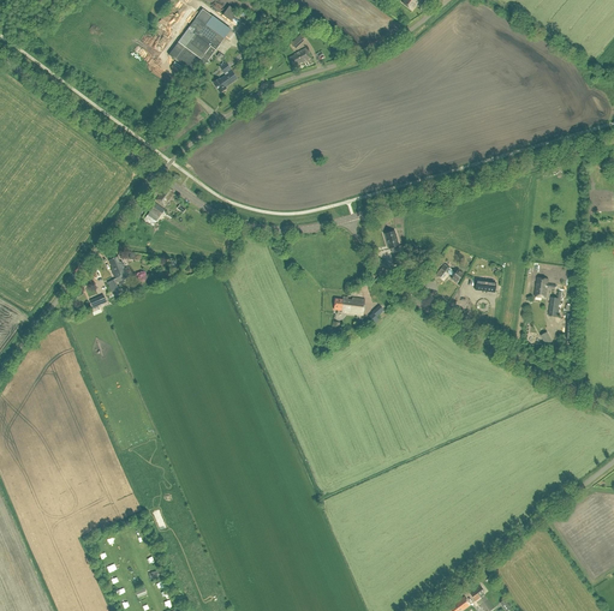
[(230,17),(236,9),(228,3),(221,12),(230,17)]
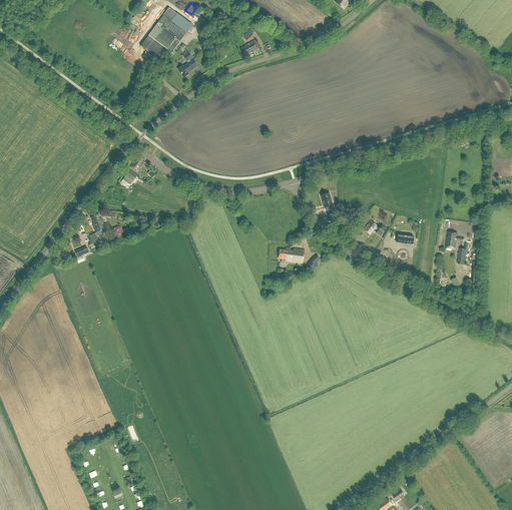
[(170,18),(175,11),(167,5),(162,12),(149,30),(146,34),(139,43),(158,57),(164,50),(168,53),(170,49),(172,50),(173,48),(172,48),(183,33),(186,29),(170,18)]
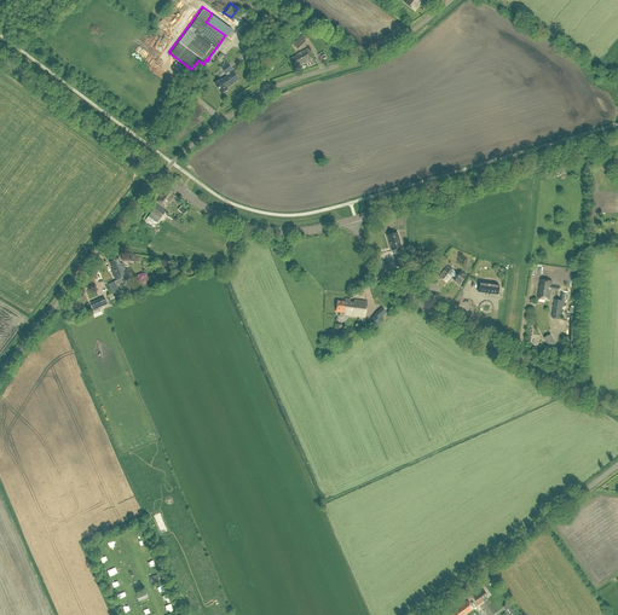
[(405,11),(400,16),(408,23),(413,18),(405,11)]
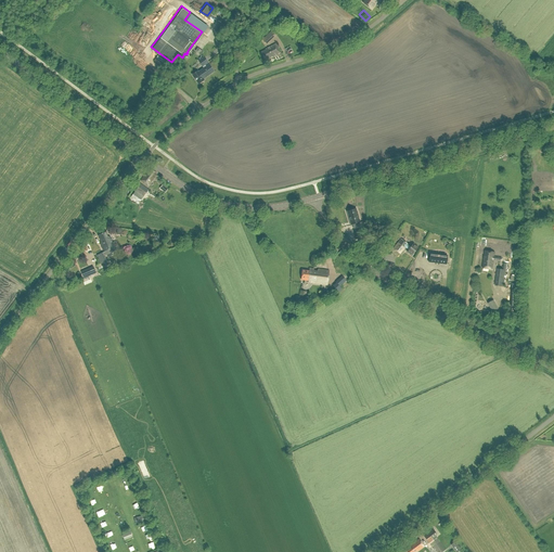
[(263,36),(267,40),(277,33),(273,28),(263,36)]
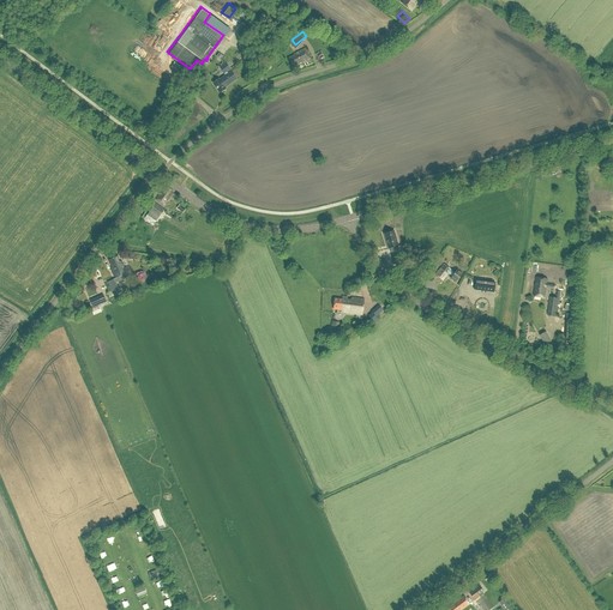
[(300,60),(308,55),(304,44),(293,50),(293,52),(287,54),(292,64),(295,61),(295,60),(299,58),(300,60)]
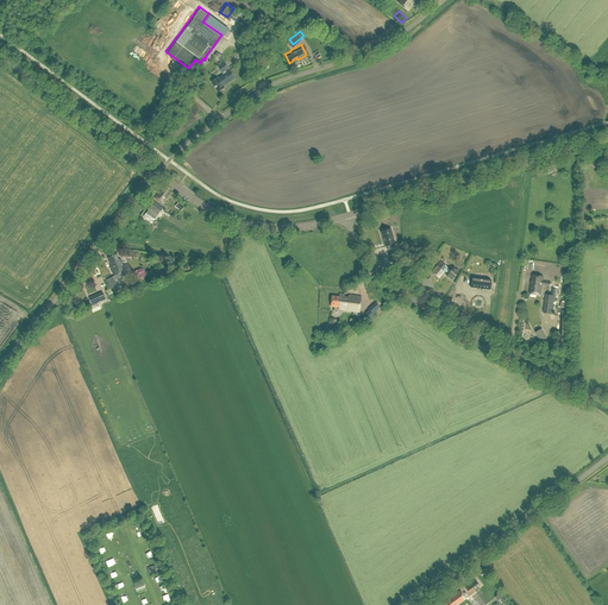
[(221,83),(233,75),(229,68),(225,70),(224,68),(226,65),(223,60),(217,64),(220,69),(221,69),(223,71),(217,75),(217,74),(210,79),(217,88),(223,84),(221,83)]
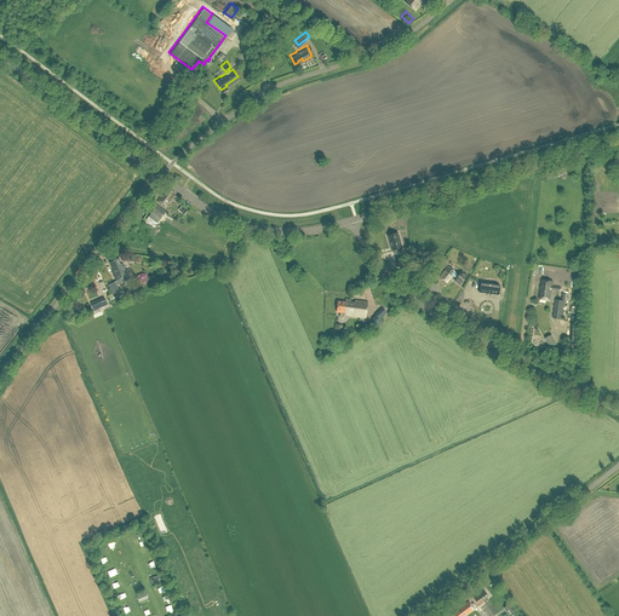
[(165,203),(173,193),(172,190),(172,189),(168,185),(167,188),(166,186),(161,193),(156,197),(165,203)]
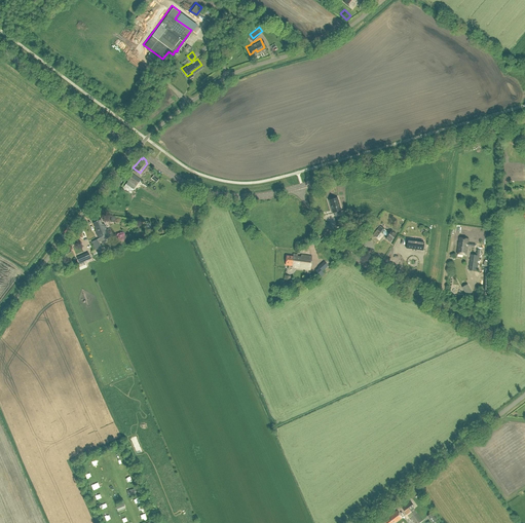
[(132,172),(127,177),(125,181),(133,186),(140,177),(132,172)]
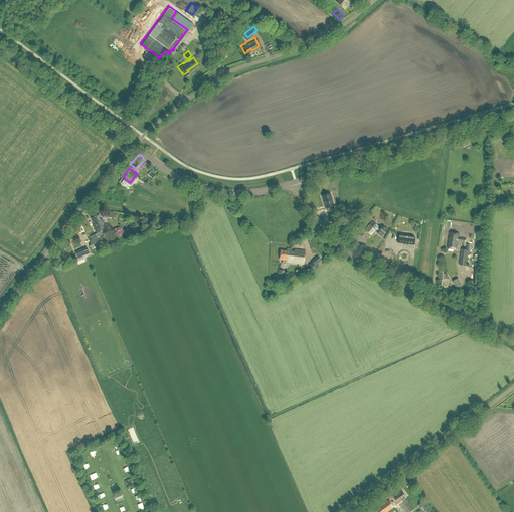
[(327,209),(333,207),(332,203),(333,203),(329,191),(321,193),(325,206),(326,205),(327,209)]
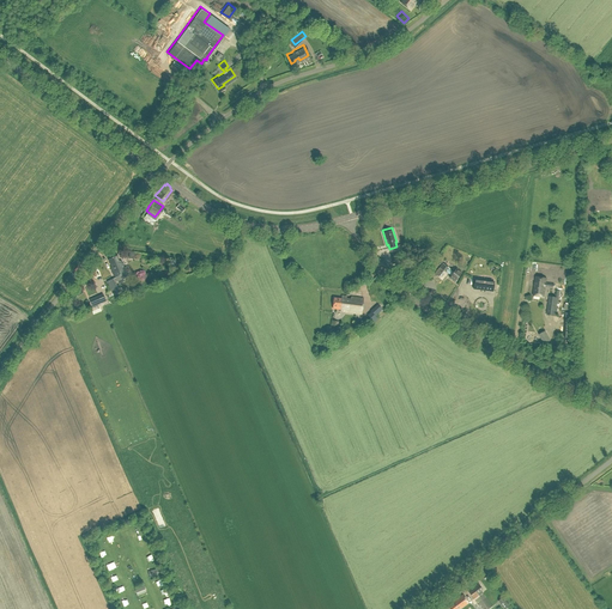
[(114,275),(109,276),(105,278),(110,288),(114,286),(119,285),(117,281),(116,282),(114,279),(117,278),(117,280),(122,278),(122,275),(127,273),(120,257),(119,257),(117,256),(116,253),(107,256),(109,260),(111,266),(109,266),(114,275)]
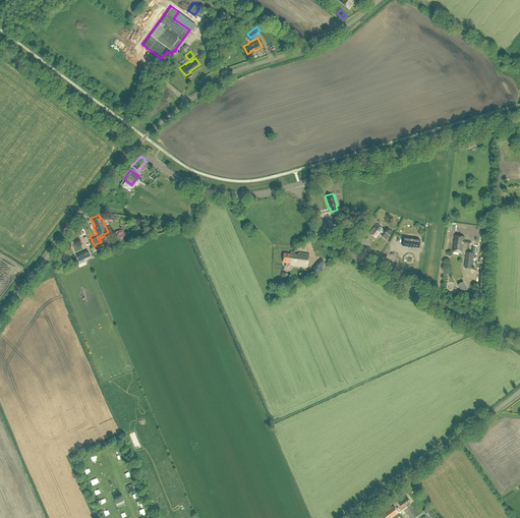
[(384,228),(382,226),(376,221),(368,231),(374,235),(379,229),(382,231),(381,233),(386,237),(391,231),(385,227),(384,228)]
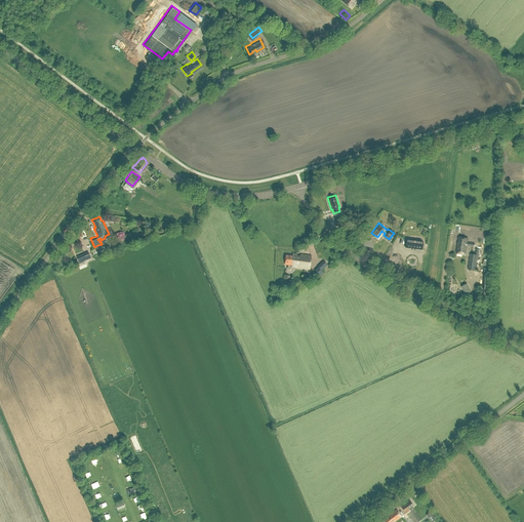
[(465,251),(466,243),(468,243),(469,243),(473,244),(474,241),(467,240),(467,235),(457,234),(455,250),(465,251)]
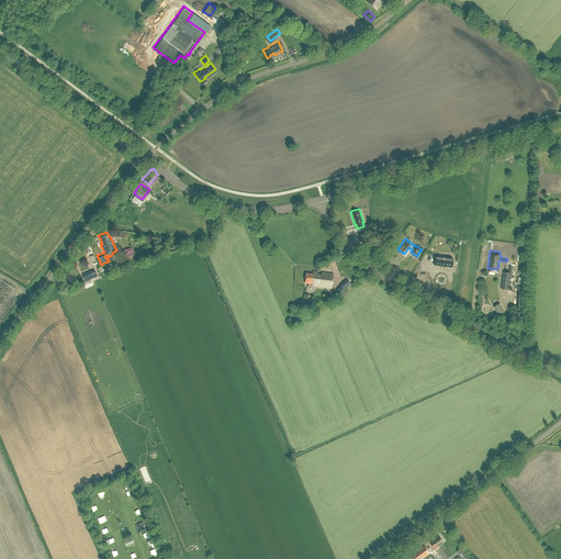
[(451,256),(434,254),(433,263),(450,265),(451,256)]
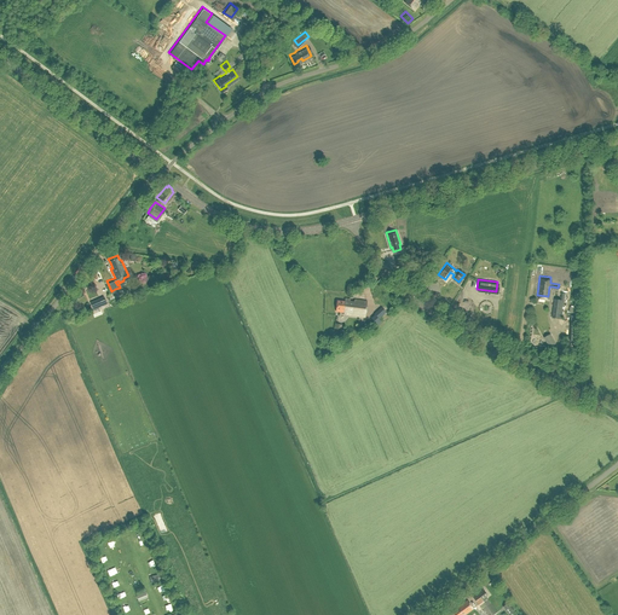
[(550,314),(560,315),(561,307),(560,307),(561,303),(562,303),(564,290),(560,289),(559,296),(554,296),(550,314)]
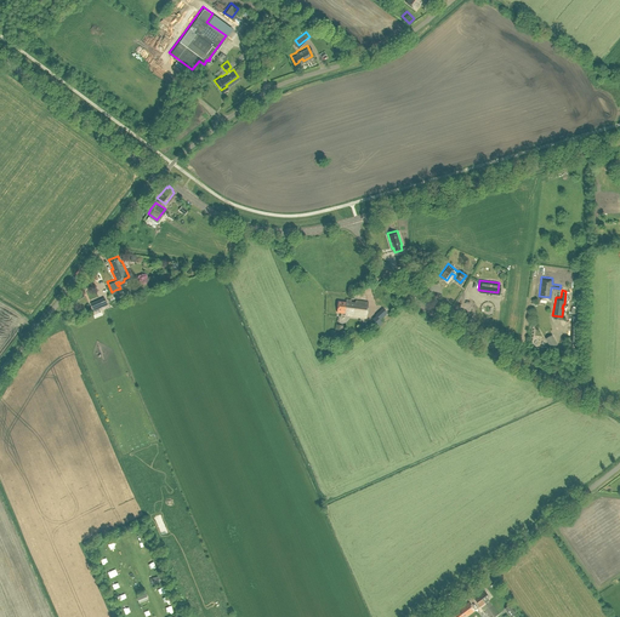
[(96,307),(109,301),(107,295),(94,301),(96,307)]
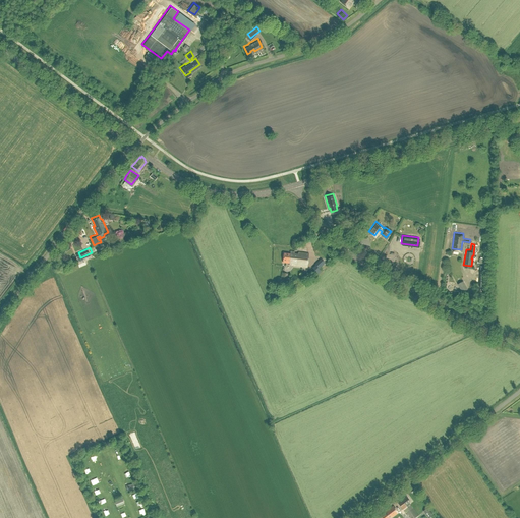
[(306,265),(307,250),(289,249),(289,251),(283,250),(282,261),(288,261),(288,263),(306,265)]
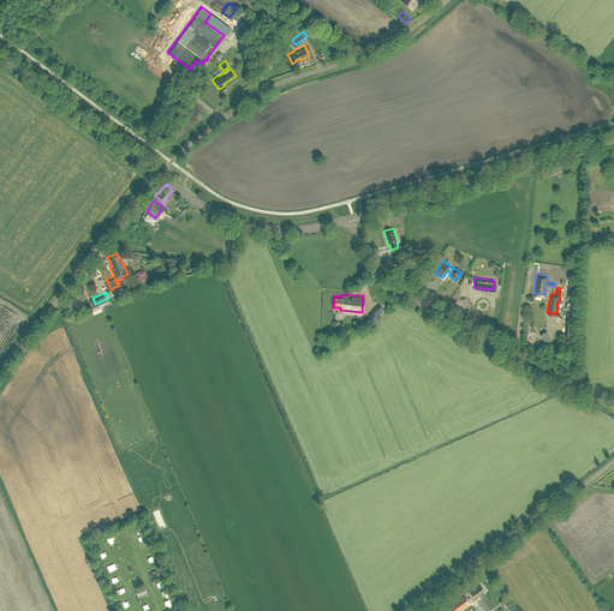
[(377,301),(370,309),(371,310),(368,313),(371,317),(381,309),(382,310),(383,309),(382,307),(377,301)]
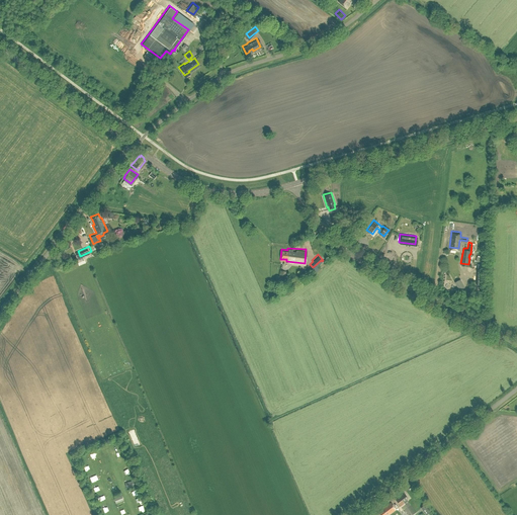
[(477,267),(477,282),(485,283),(485,268),(477,267)]
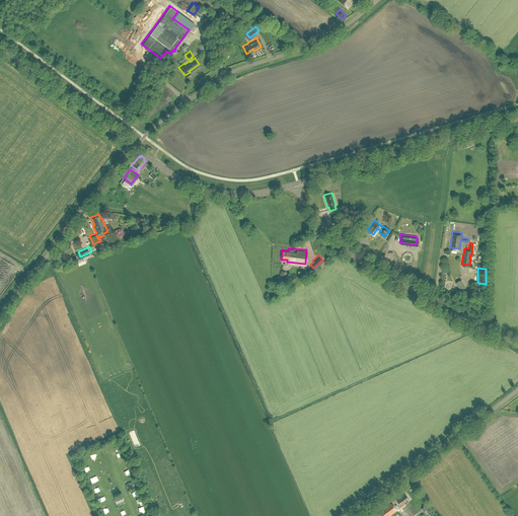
[(398,494),(394,497),(400,505),(403,502),(412,512),(421,506),(426,514),(431,510),(426,502),(422,505),(417,499),(415,501),(412,496),(408,499),(408,498),(408,497),(404,492),(399,495),(398,494)]
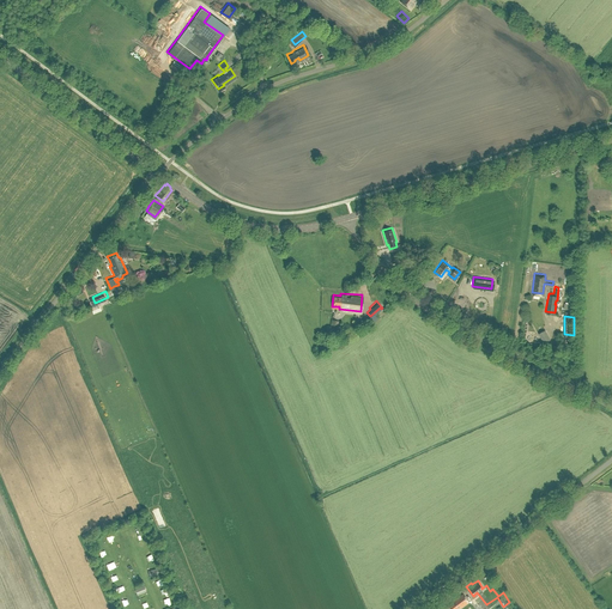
[(460,606),(467,600),(461,591),(454,597),(454,598),(447,603),(450,608),(452,608),(459,604),(460,606)]
